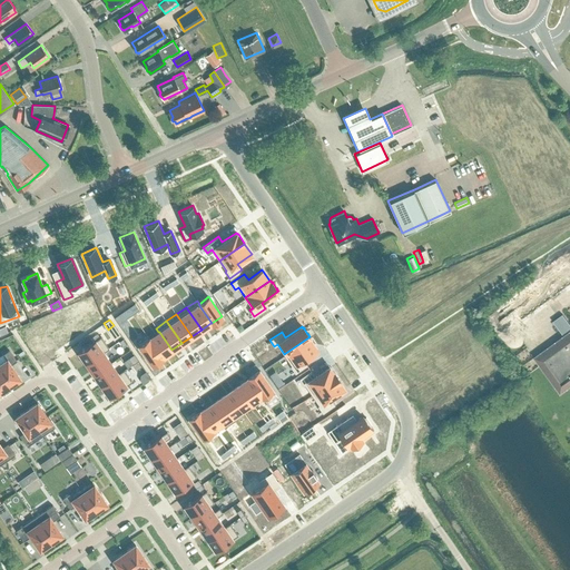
[(149,338),(161,357),(163,356),(172,350),(159,332),(158,332),(149,338)]
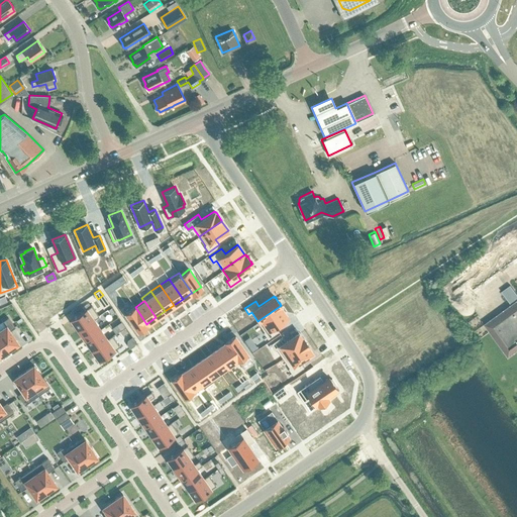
[(133,303),(123,310),(137,330),(146,324),(135,307),(133,303)]
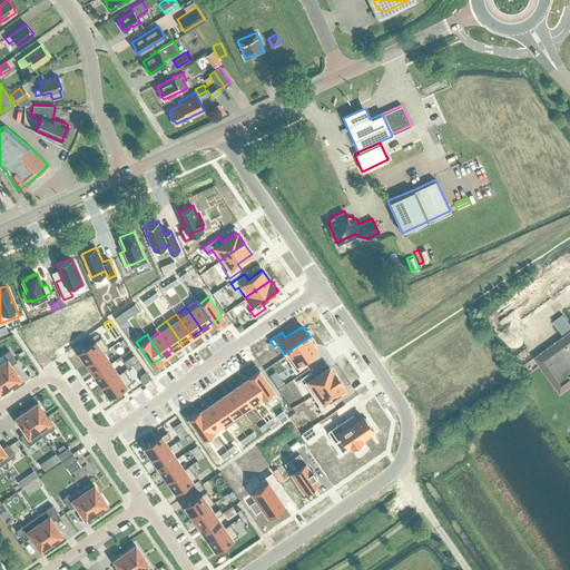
[(569,335),(540,357),(561,386),(569,380),(569,335)]
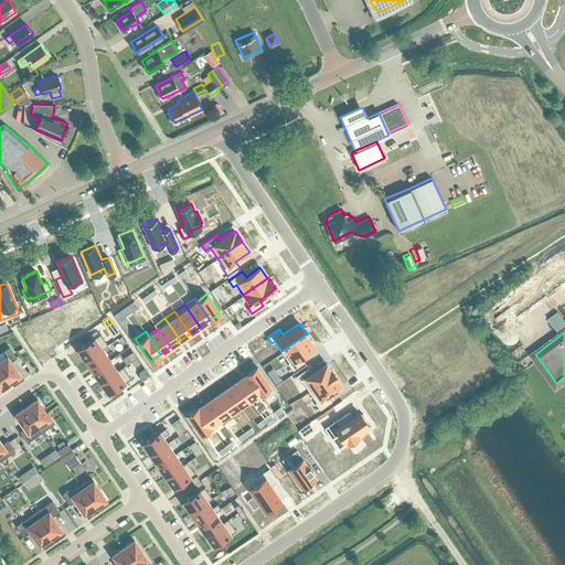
[(99,333),(77,349),(85,360),(102,348),(103,349),(108,344),(99,333)]
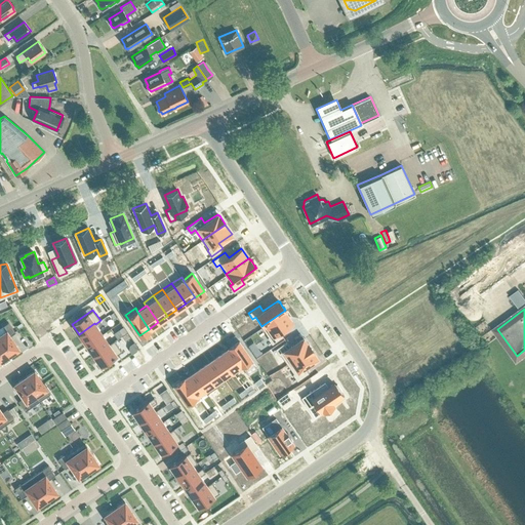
[(284,311),(261,326),(269,336),(268,336),(272,342),(282,335),(278,330),(291,321),(284,311)]
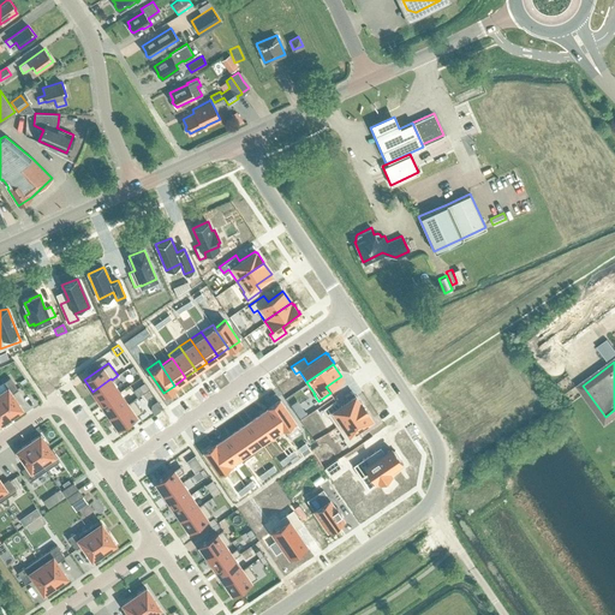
[(6,387),(0,392),(0,401),(10,416),(22,407),(11,393),(17,389),(10,377),(3,382),(6,387)]
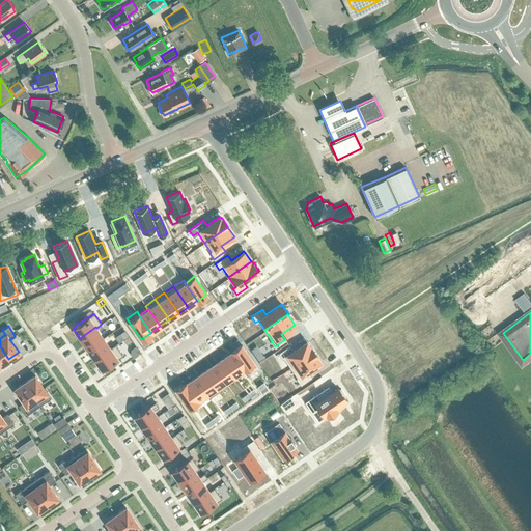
[(95,327),(80,338),(87,348),(103,337),(96,328),(95,327)]
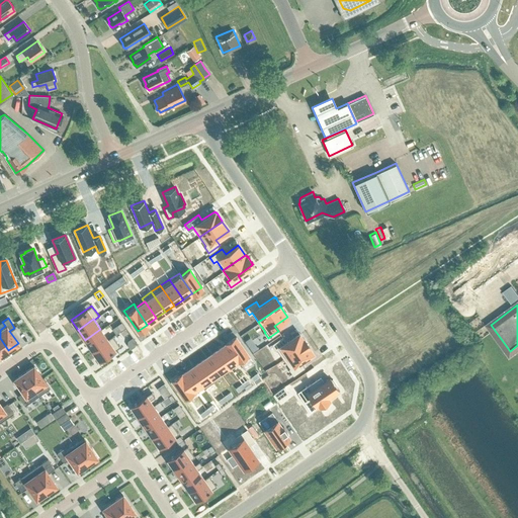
[(124,327),(119,331),(123,336),(128,332),(124,327)]
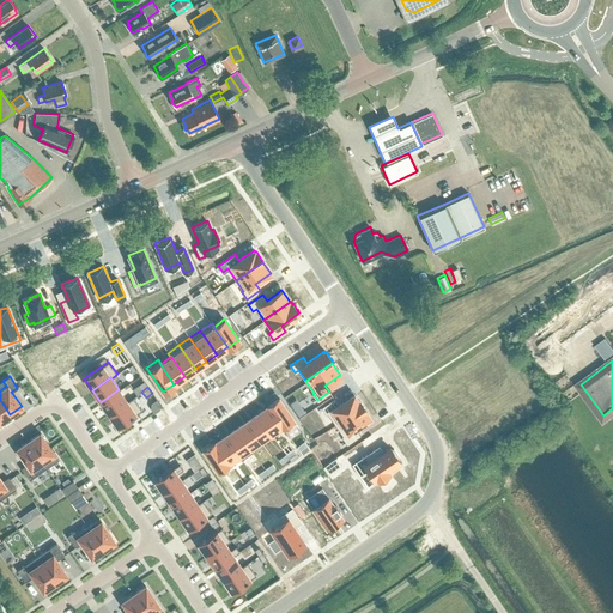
[(119,389),(101,402),(109,414),(127,401),(119,389)]
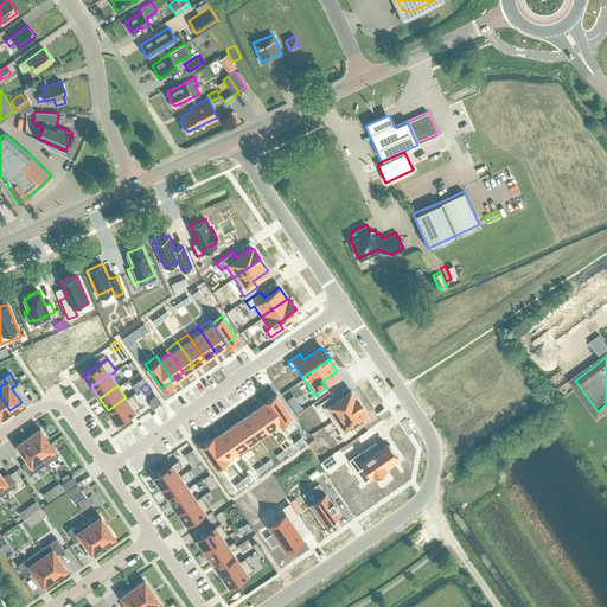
[(318,403),(323,409),(325,409),(332,420),(359,401),(356,396),(355,397),(350,390),(336,401),(331,394),(318,403)]
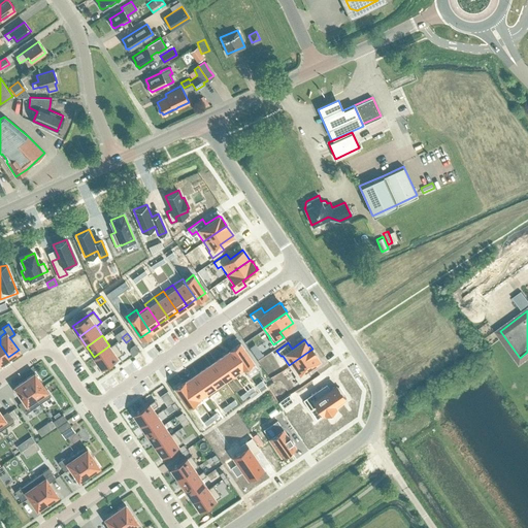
[(109,345),(94,357),(101,367),(122,353),(114,341),(109,345)]
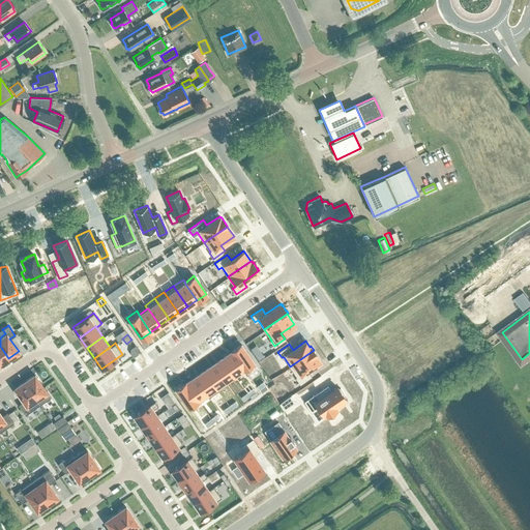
[(241,344),(231,350),(243,367),(242,367),(245,372),(255,364),(241,344)]
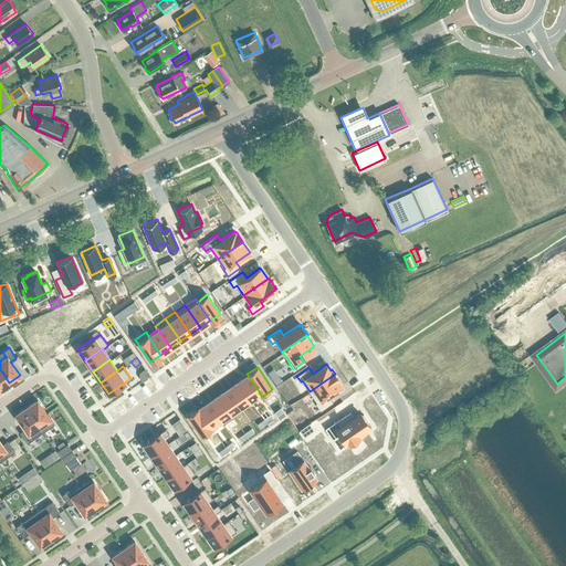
[(0,388),(9,383),(0,369),(0,388)]
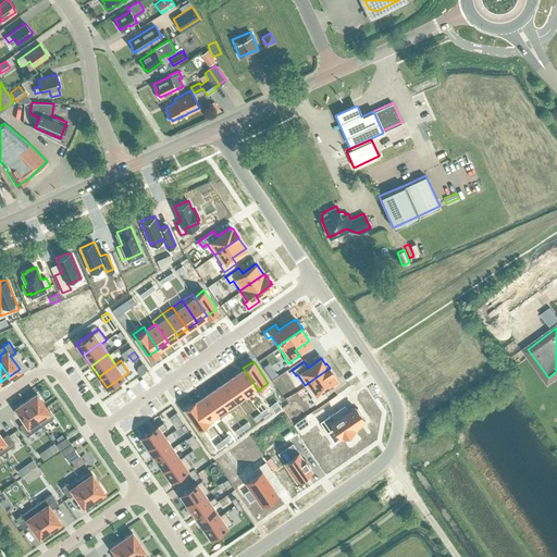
[(243,369),(234,375),(246,393),(255,386),(256,386),(243,368),(243,369)]
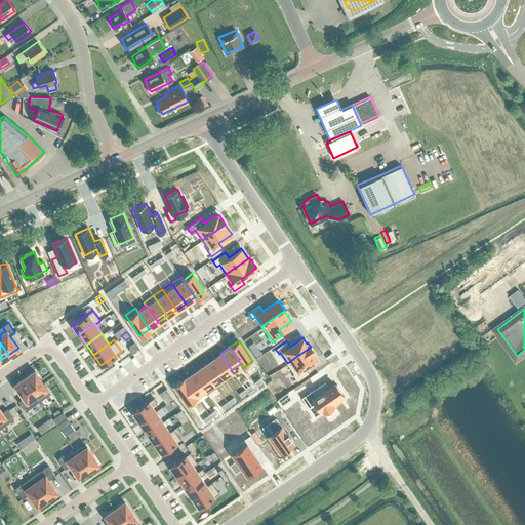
[(311,347),(287,363),(293,372),(292,373),(296,379),(308,372),(304,367),(317,358),(313,352),(313,351),(311,347)]
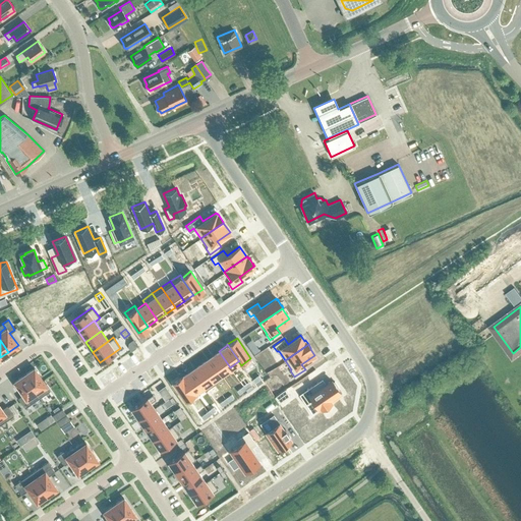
[(255,346),(250,350),(253,355),(259,351),(255,346)]
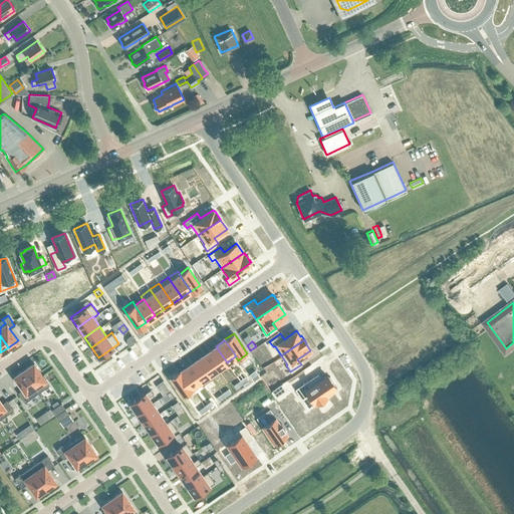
[(216,346),(207,352),(218,368),(227,362),(216,346)]
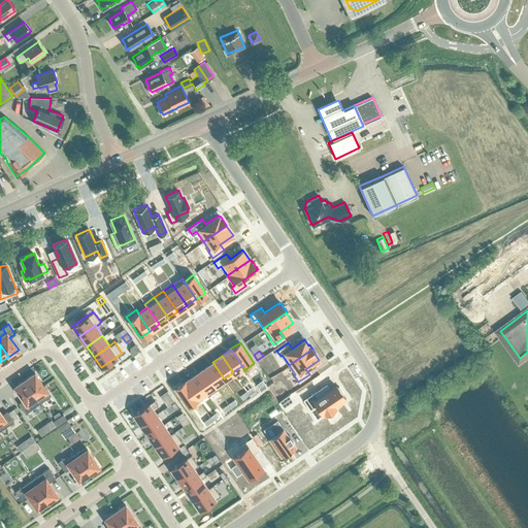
[(212,362),(203,368),(215,386),(216,385),(224,378),(212,362)]
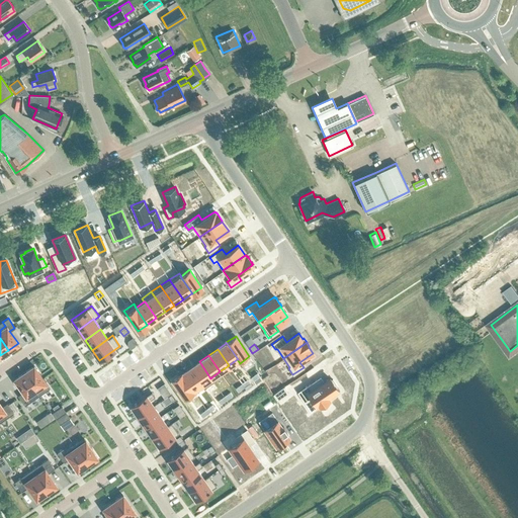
[(199,361),(190,367),(201,384),(203,387),(213,381),(211,377),(210,378),(199,361)]
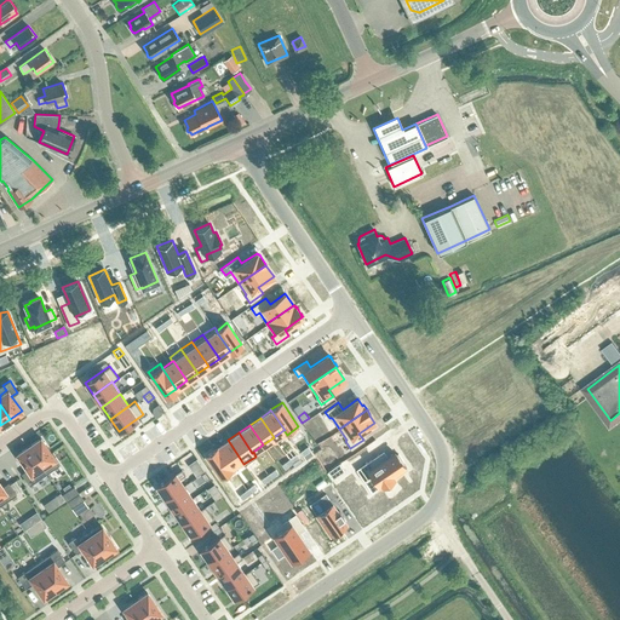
[(40,437),(28,446),(47,472),(58,464),(47,448),(40,437)]
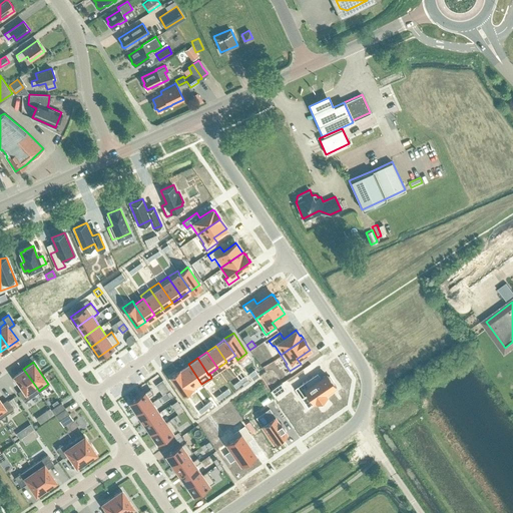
[(179,370),(191,387),(199,381),(188,364),(180,370),(179,370)]
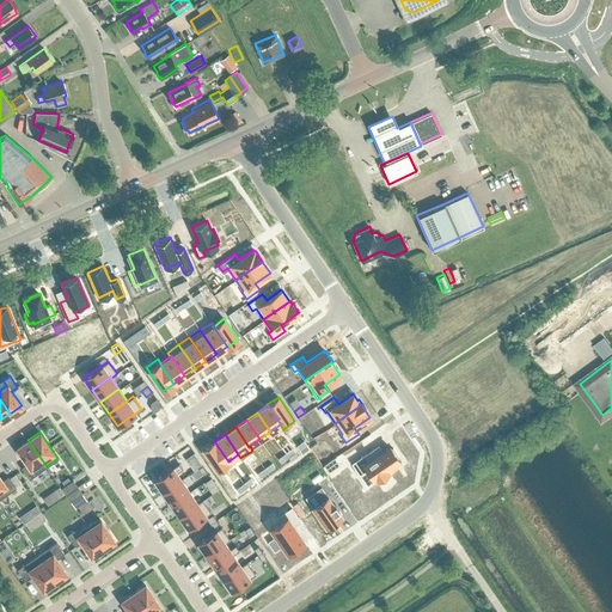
[(47,466),(28,440),(17,448),(26,463),(20,466),(29,478),(47,466)]
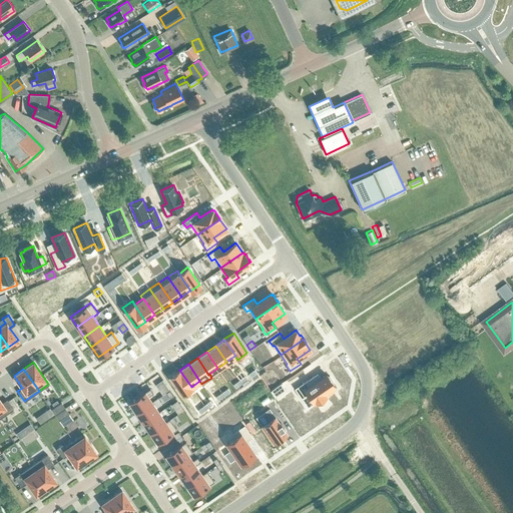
[(179,370),(170,376),(181,394),(191,387),(179,370)]
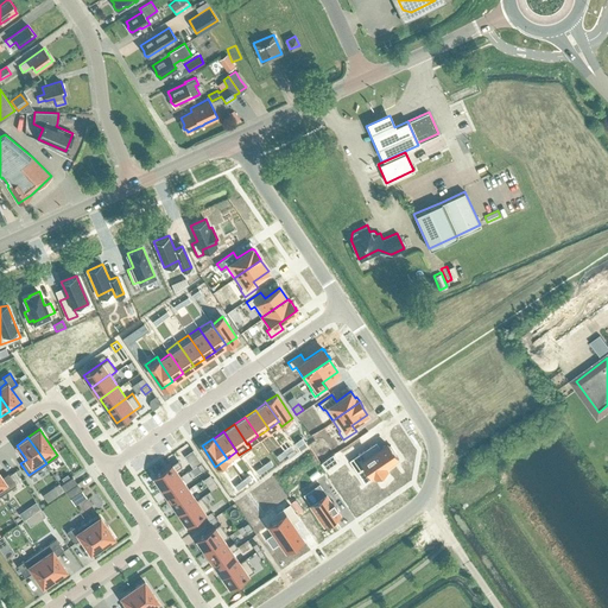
[(378,449),(374,443),(349,460),(356,472),(365,466),(371,475),(373,473),(374,475),(386,468),(384,466),(396,457),(394,455),(396,453),(390,444),(388,445),(386,443),(378,449)]
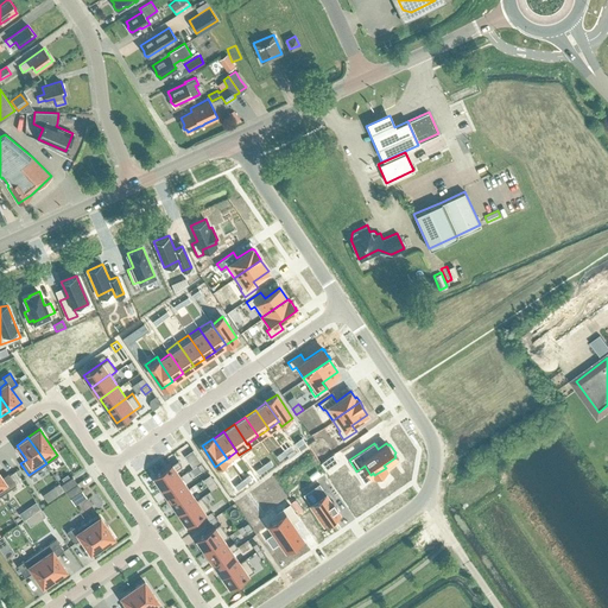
[(334,454),(321,463),(325,469),(339,461),(334,454)]
